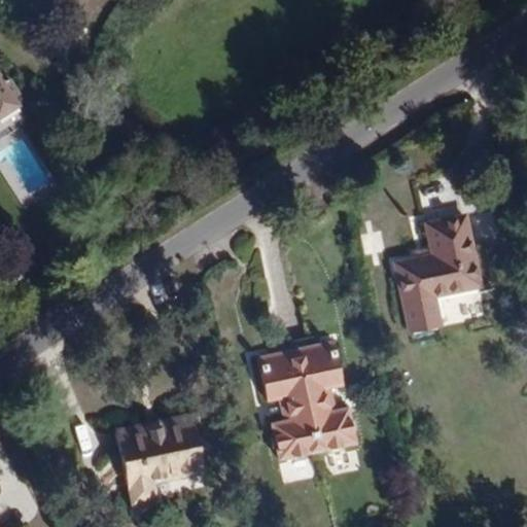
[(0,108),(16,98),(5,80),(0,76),(0,108)]
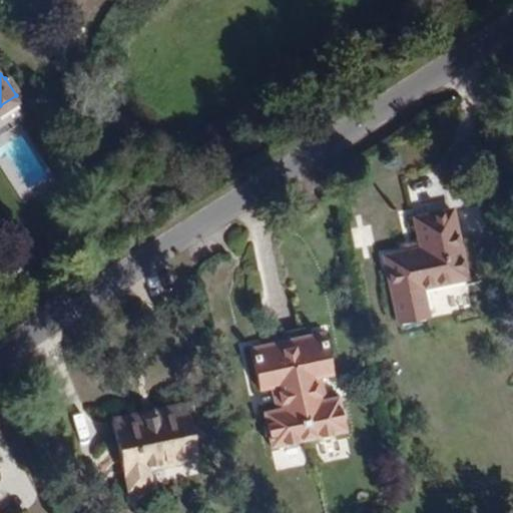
[(471,282),(456,207),(416,215),(422,247),(386,254),(400,327),(432,320),(430,313),(426,290),(471,282)]
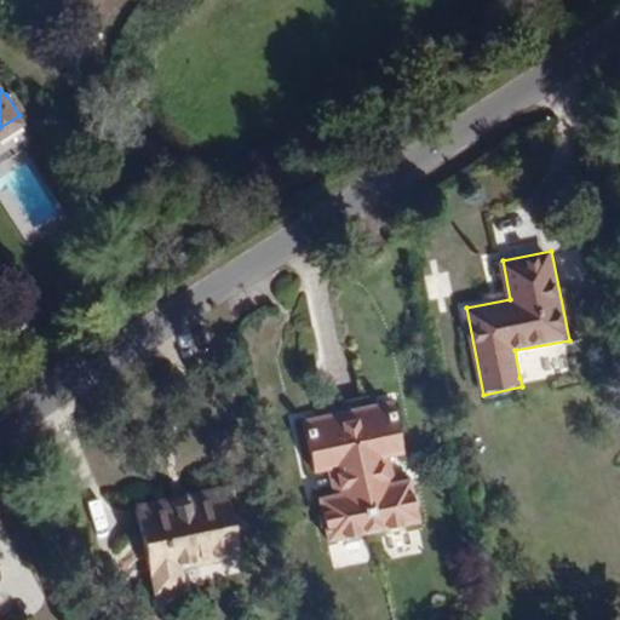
[(446,273),(426,277),(430,298),(449,294),(446,273)]
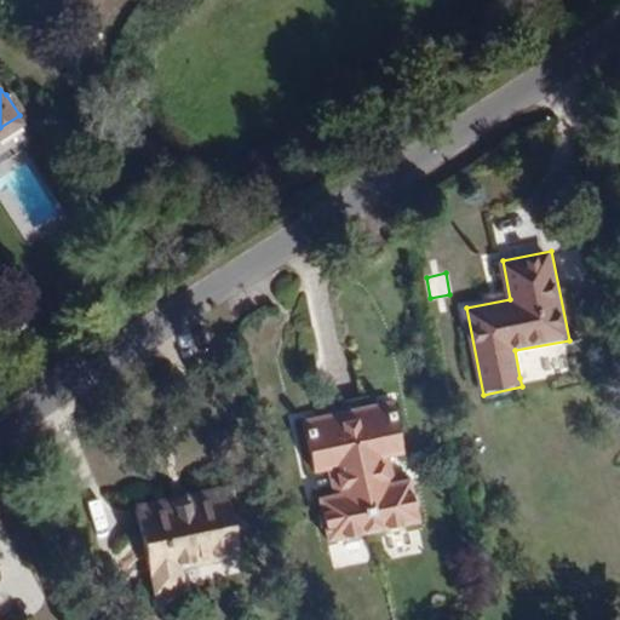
[(397,482),(392,458),(405,455),(395,403),(304,420),(314,474),(337,469),(342,494),(319,499),(327,543),(420,524),(412,480),(397,482)]
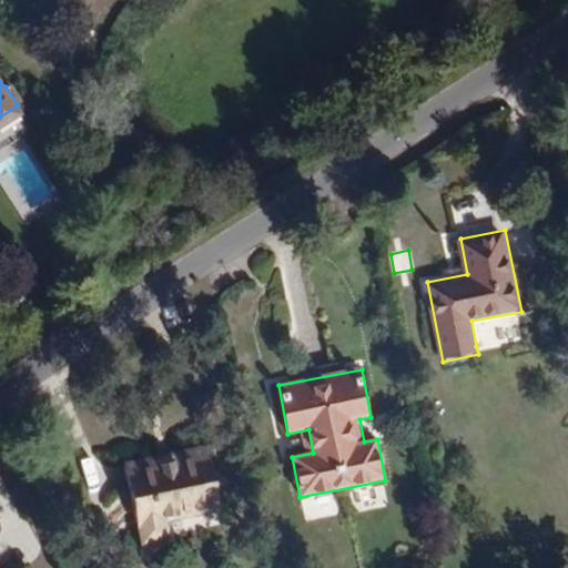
[(222,510),(209,447),(127,465),(142,546),(175,539),(171,521),(222,510)]
